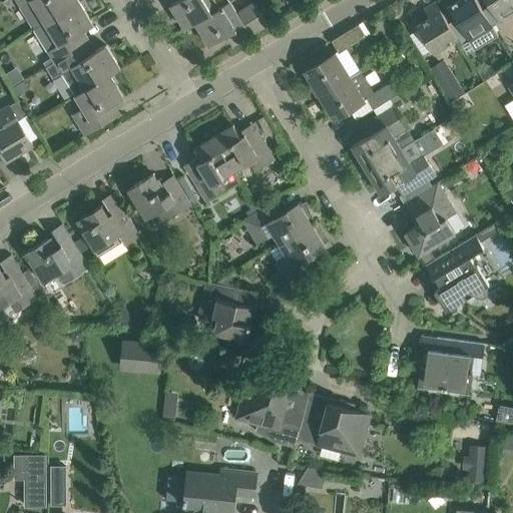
[(35,28),(43,23),(79,1),(78,0),(16,0),(32,26),(33,25),(35,28)]
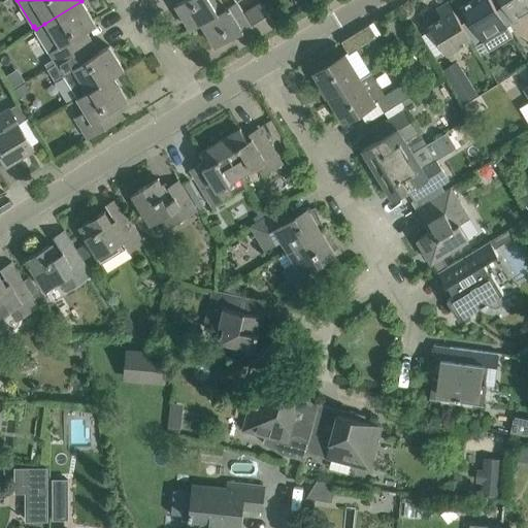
[(184,0),(176,5),(191,30),(201,23),(238,1),(239,0),(184,0)]
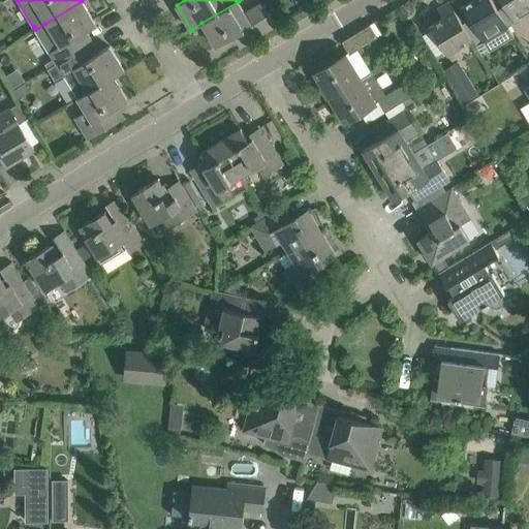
[(507,26),(492,0),(491,0),(472,0),(462,6),(483,41),(507,26)]
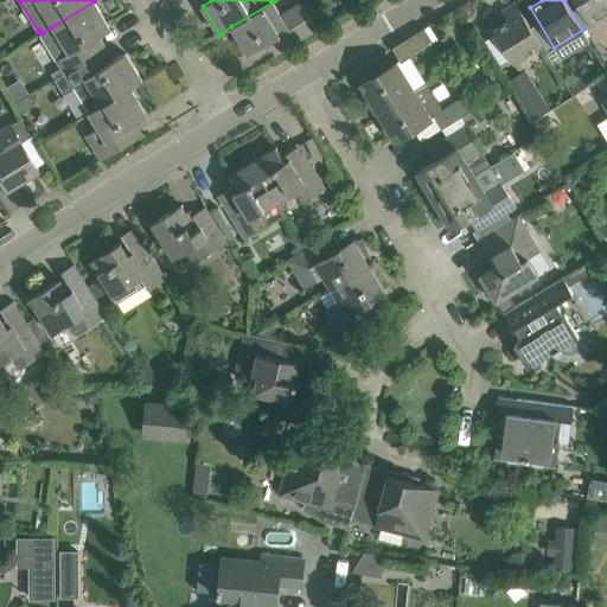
[(606,14),(606,0),(575,0),(590,25),(606,14)]
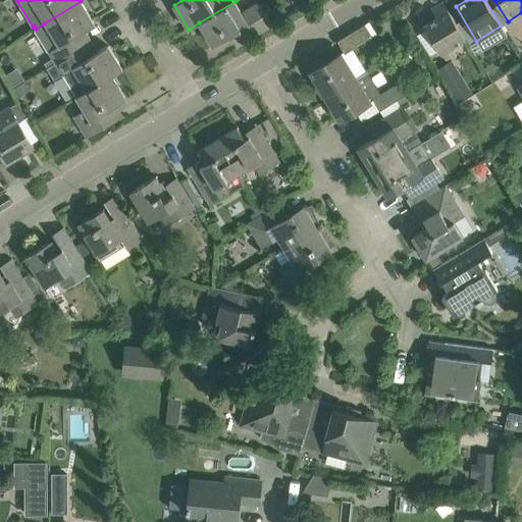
[(73,37),(95,24),(81,1),(44,23),(58,46),(48,52),(55,63),(81,48),(73,37)]
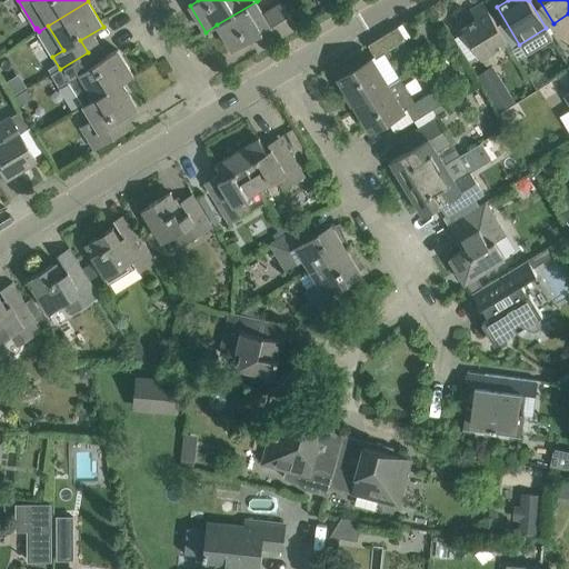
[(297,27),(285,8),(281,1),(263,12),(257,1),(217,25),(232,50),(262,32),(269,43),(297,27)]
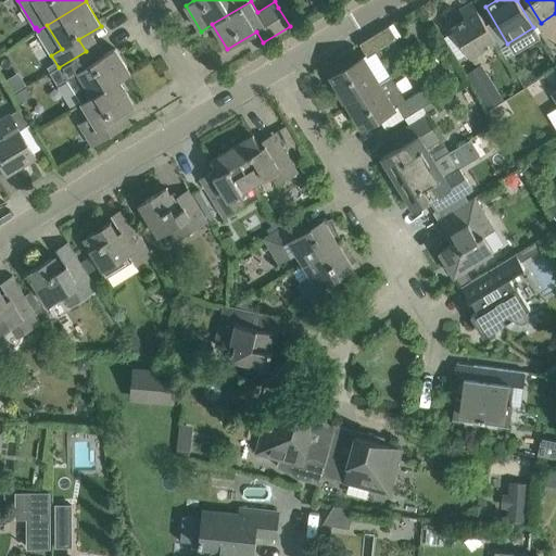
[(495,40),(483,21),(472,2),(460,10),(466,19),(452,27),(469,57),(495,40)]
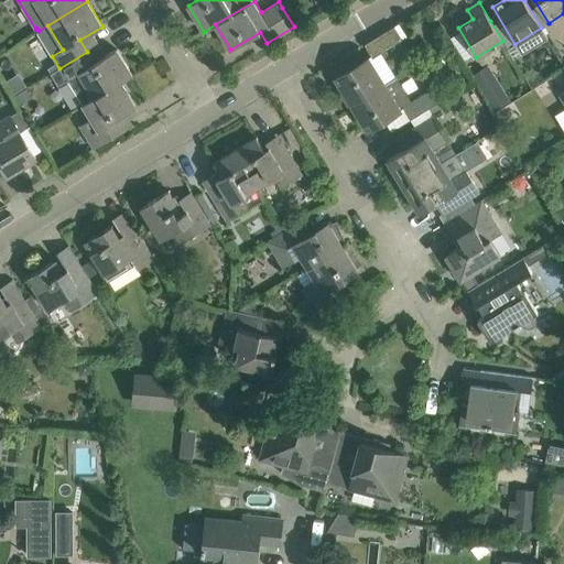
[(402,40),(402,39),(394,26),(365,44),(372,57),(402,40)]
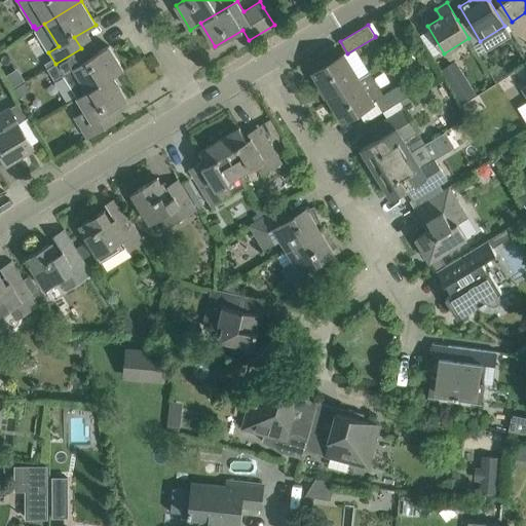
[(86,91),(113,76),(123,70),(109,45),(87,59),(81,48),(55,64),(63,76),(73,70),(86,91)]
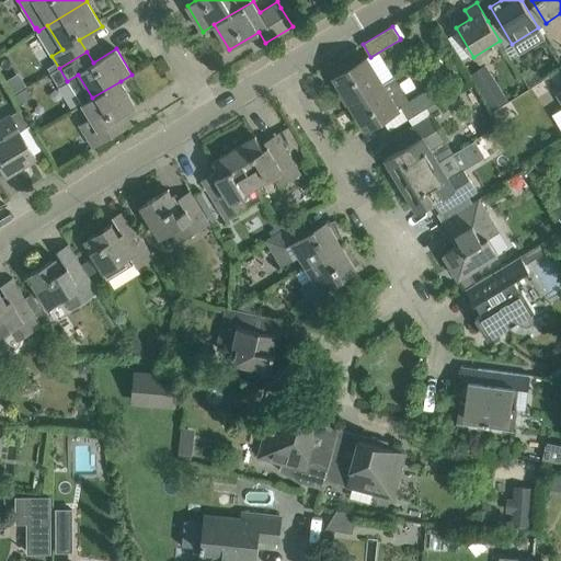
[(351,103),(382,83),(366,57),(334,77),(351,103)]
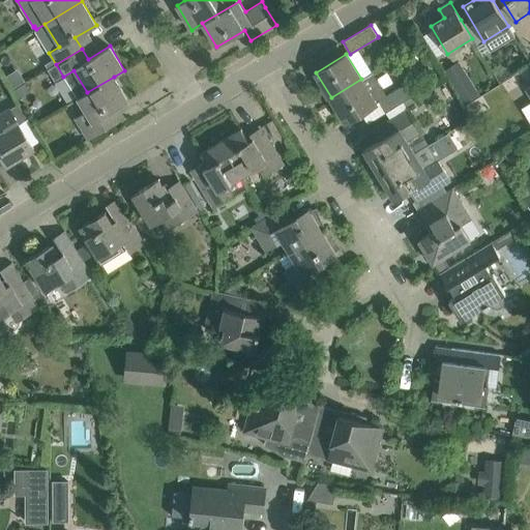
[(460,62),(444,71),(465,105),(479,95),(460,62)]
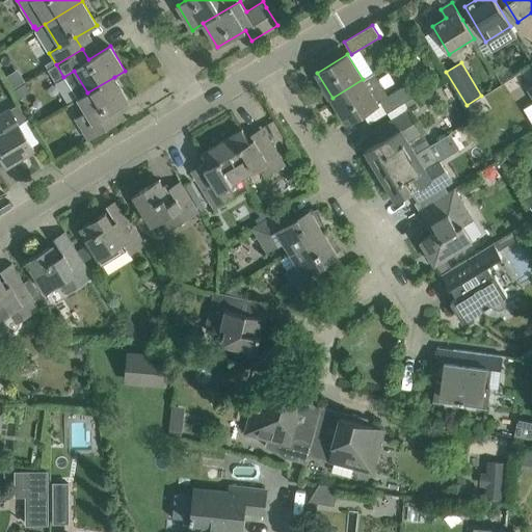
[(502,83),(515,75),(511,68),(501,65),(494,70),(502,83)]
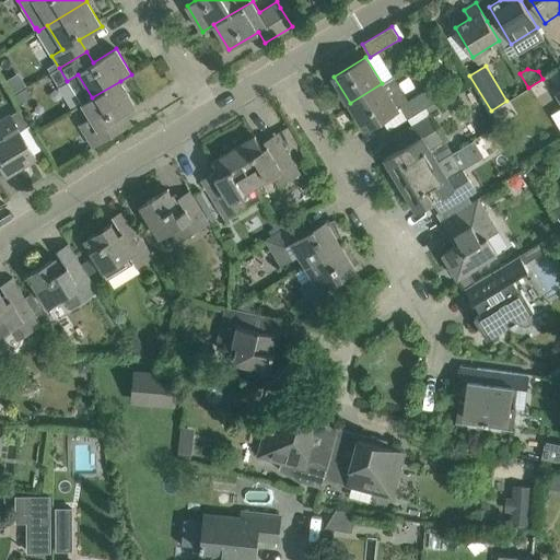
[(408,118),(427,107),(438,101),(429,88),(408,101),(394,76),(382,83),(350,103),(365,129),(400,107),(408,118)]
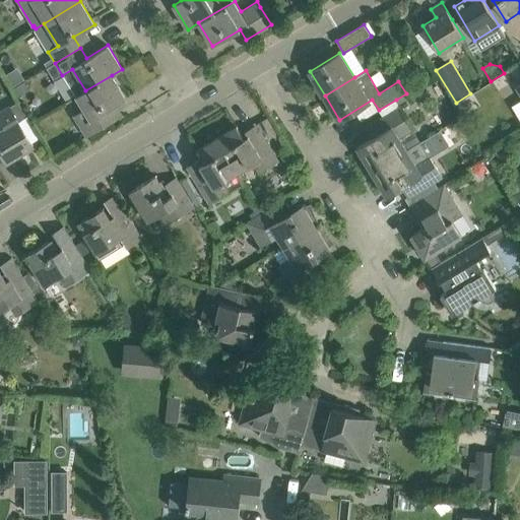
[(105,112),(126,99),(112,75),(85,90),(75,96),(83,110),(74,115),(73,115),(72,115),(80,127),(81,127),(87,137),(112,122),(105,112)]
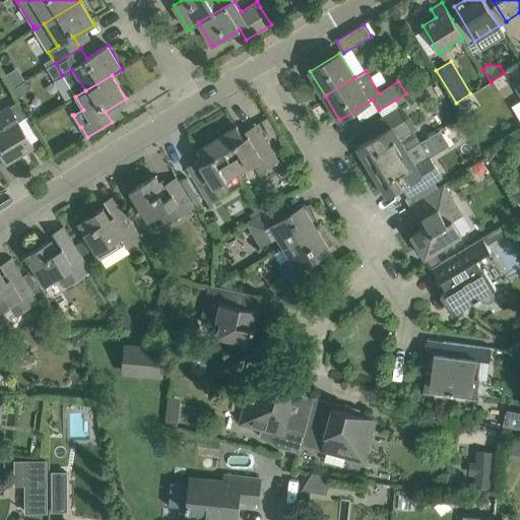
[(34,146),(18,121),(27,116),(18,102),(10,107),(9,105),(0,111),(0,149),(7,161),(34,146)]
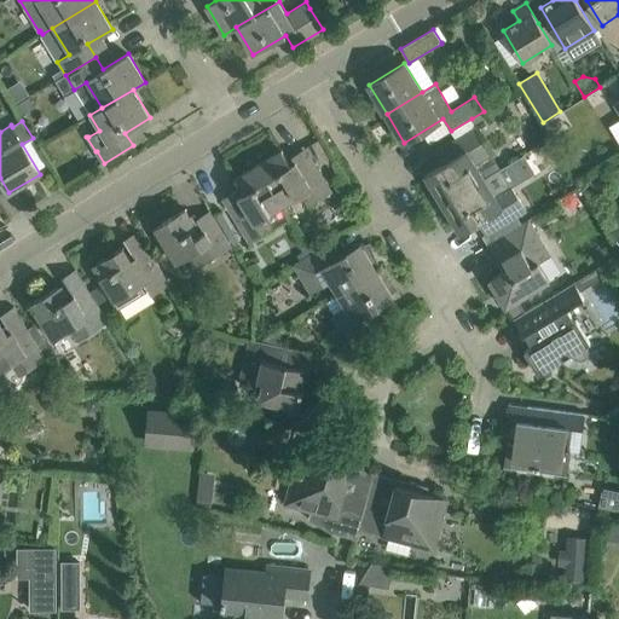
[(441,202),(484,175),(475,162),(491,152),(476,127),(445,146),(452,158),(424,175),(441,202)]
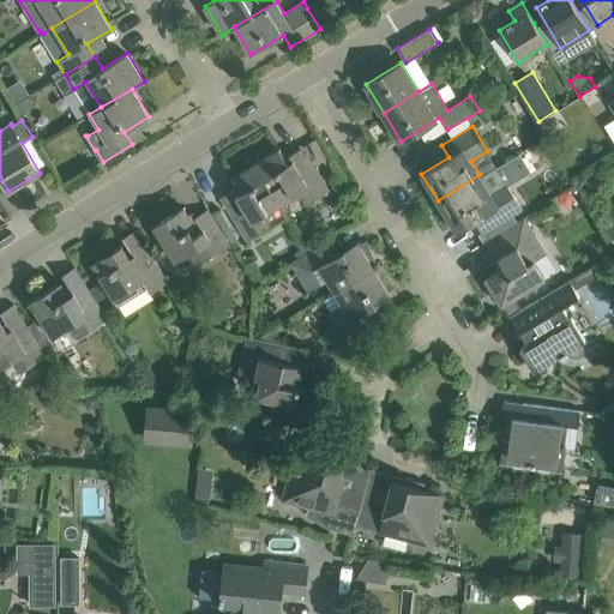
[(307,204),(308,203),(330,191),(306,152),(288,163),(280,149),(256,163),(281,203),(299,192),(307,204)]
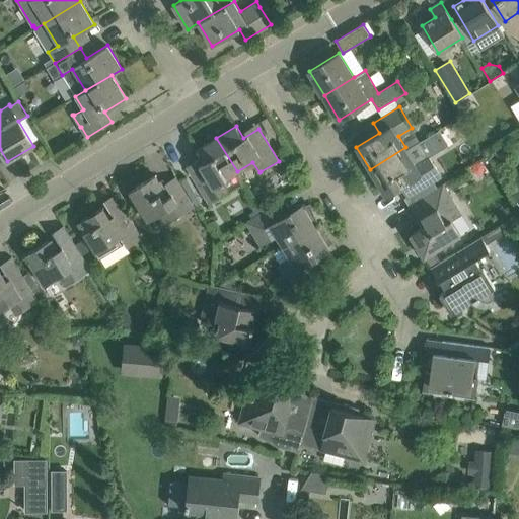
[(222,180),(237,171),(216,138),(197,150),(204,161),(190,171),(209,202),(228,190),(222,180)]
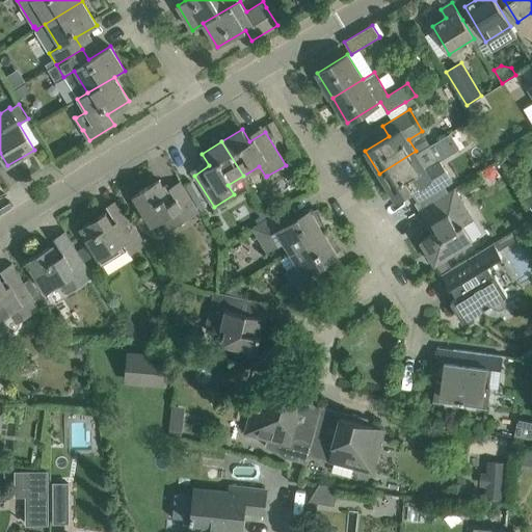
[(437,157),(436,157),(429,145),(418,153),(416,151),(379,174),(396,202),(420,186),(426,197),(453,181),(437,157)]
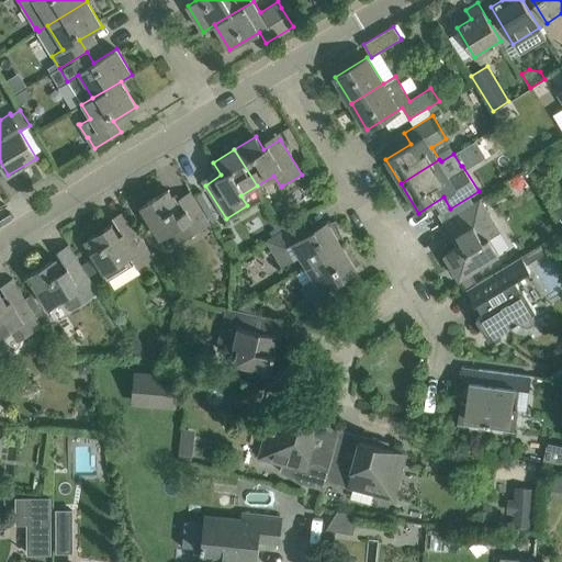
[(506,186),(501,176),(483,186),(489,194),(506,186)]
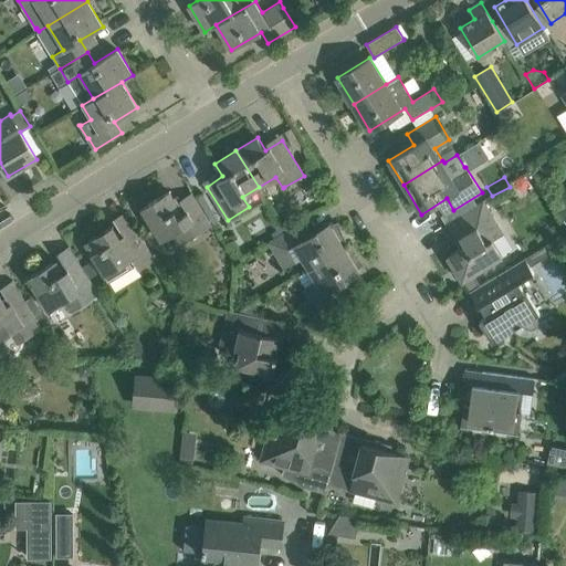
[(211,223),(203,211),(192,192),(180,200),(182,205),(179,207),(169,191),(142,208),(160,239),(173,231),(180,243),(211,223)]
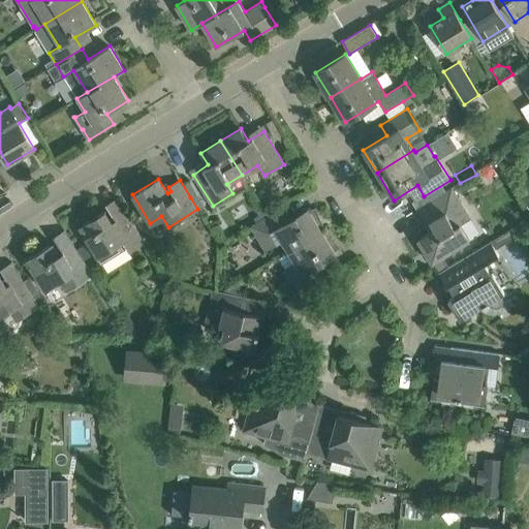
[(524,185),(517,189),(523,198),(528,194),(524,185)]
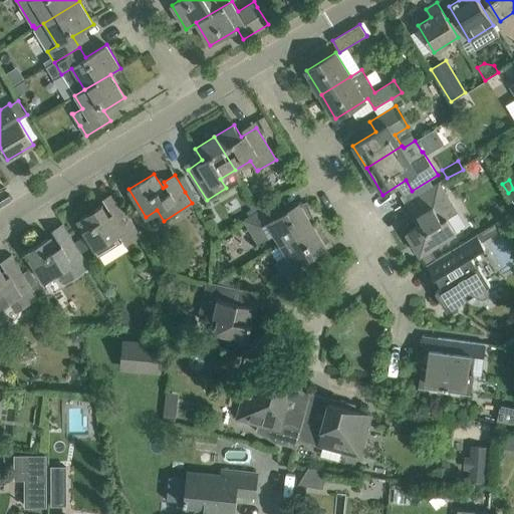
[(420,255),(437,245),(457,233),(442,209),(452,203),(440,182),(405,204),(414,219),(418,216),(422,223),(406,233),(420,255)]
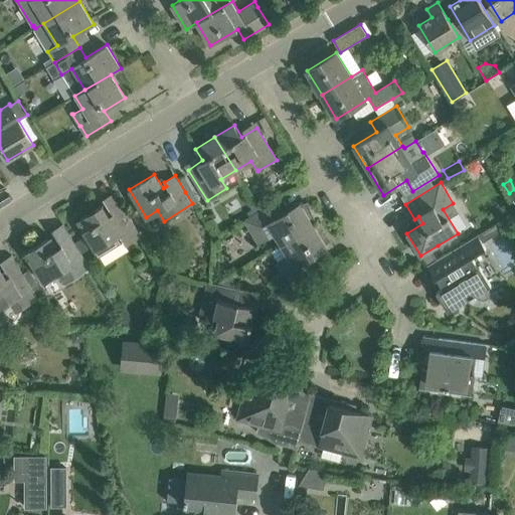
[(262,209),(264,208),(271,204),(265,193),(255,198),(262,209)]
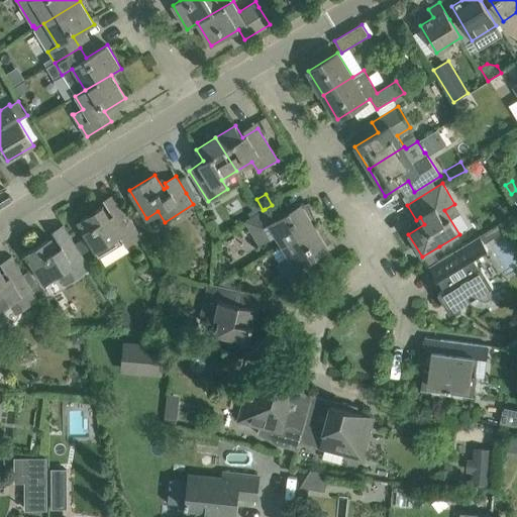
[(309,204),(303,206),(301,203),(279,217),(272,205),(265,209),(263,210),(244,221),(260,244),(277,234),(284,245),(315,226),(313,223),(316,221),(309,204)]
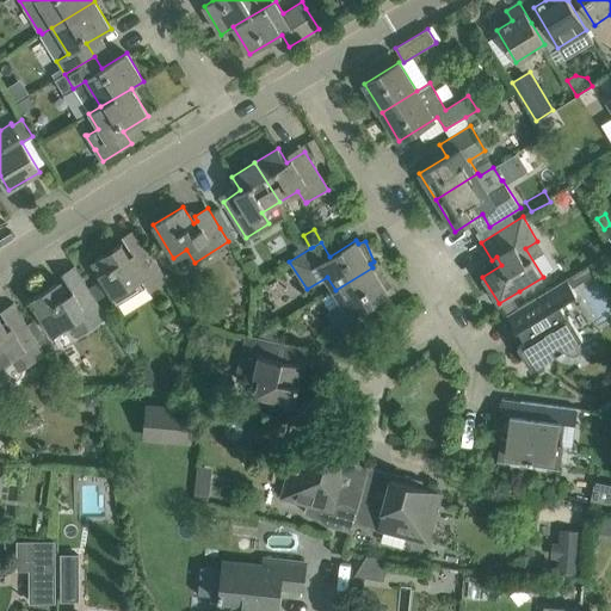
[(167,278),(161,271),(149,251),(137,258),(134,253),(129,255),(122,244),(91,263),(112,296),(141,278),(148,290),(167,278)]
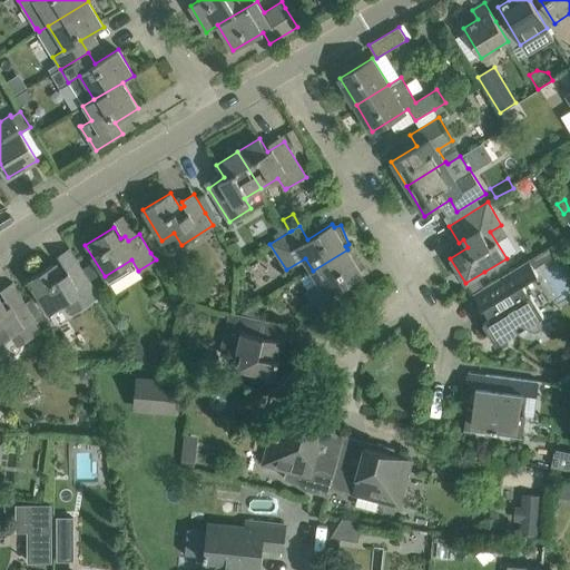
[(529,261),(481,290),(472,294),(481,308),(489,304),(497,315),(483,324),(495,345),(521,330),(522,332),(527,328),(526,326),(527,326),(529,328),(531,330),(533,331),(536,332),(539,331),(540,328),(541,327),(542,324),(541,323),(539,318),(543,316),(531,294),(529,295),(522,285),(538,275),(533,268),(559,253),(554,245),(529,261)]
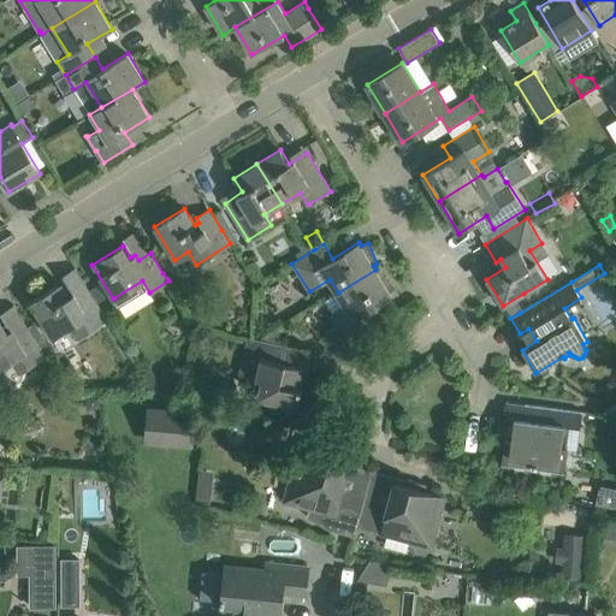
[(380,271),(377,273),(375,270),(338,292),(345,304),(330,314),(337,325),(327,331),(338,349),(378,324),(369,309),(391,296),(390,292),(396,288),(380,271)]
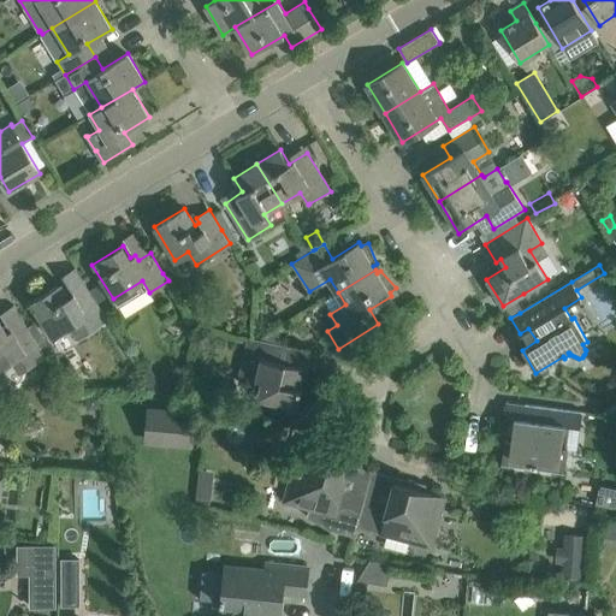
[(107,318),(102,309),(89,290),(77,297),(69,285),(59,291),(57,286),(30,302),(51,336),(67,325),(76,338),(107,318)]
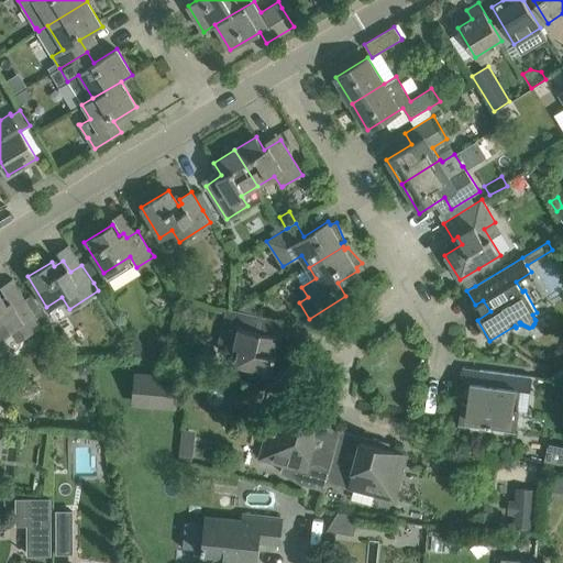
[(42,326),(36,318),(25,299),(14,306),(11,301),(7,305),(0,294),(0,338),(10,350),(15,350),(20,346),(21,343),(20,341),(26,337),(25,335),(42,326)]
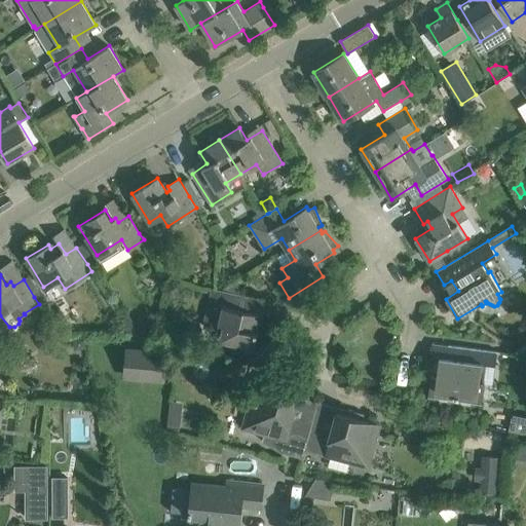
[(238,283),(222,291),(238,295),(238,283)]
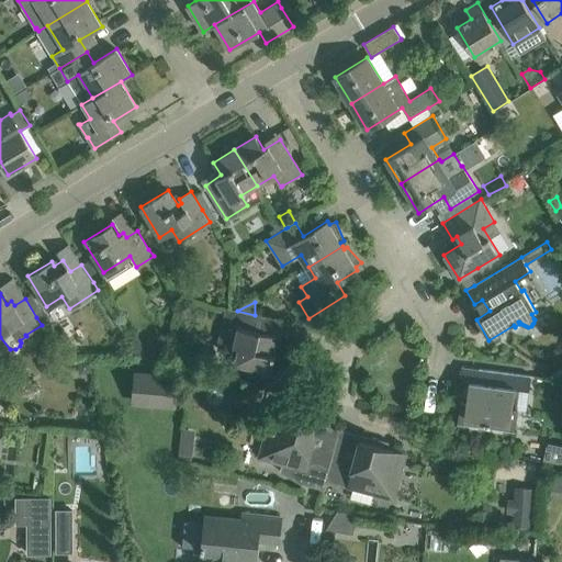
[(283,321),(261,316),(255,315),(237,311),(228,308),(221,341),(239,346),(236,362),(271,370),(276,355),(272,353),(277,336),(279,337),(283,321)]
